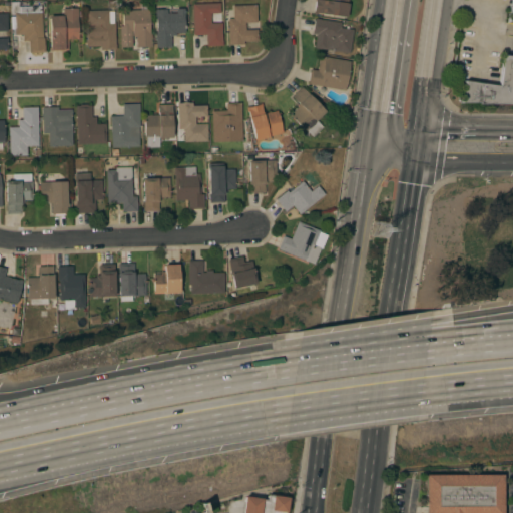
[(119,26),(122,26),(122,11),(140,10),(140,0),(148,0),(149,34),(151,34),(151,47),(136,47),(136,37),(133,37),(132,31),(131,31),(132,47),(120,47),(119,26)]
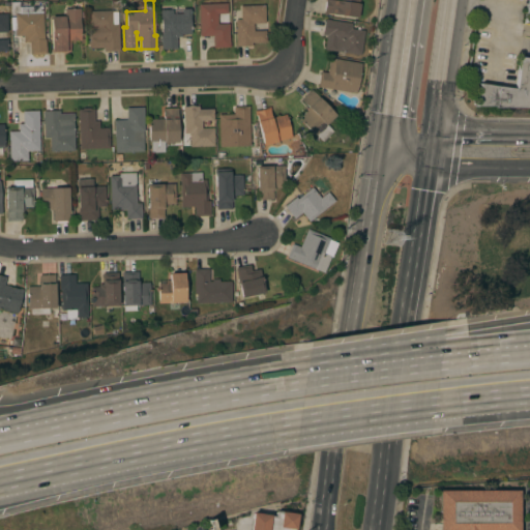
[(323,13),(324,0),(328,0),(335,1),(335,0),(359,0),(358,18),(323,13)]
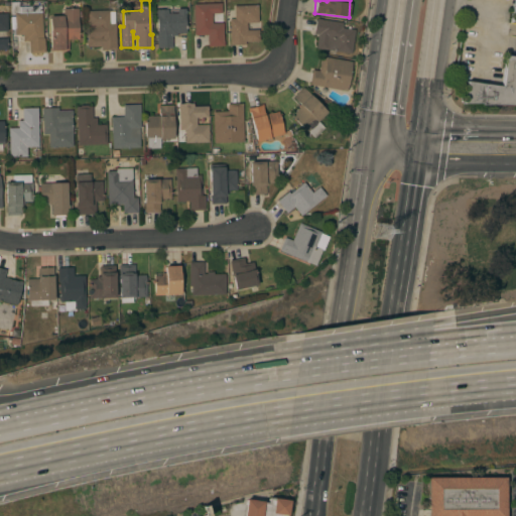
[(515,0),(515,105),(481,105),(481,104),(463,104),(466,82),(501,87),(506,55),(515,56),(515,21),(511,21),(513,0),(515,0)]
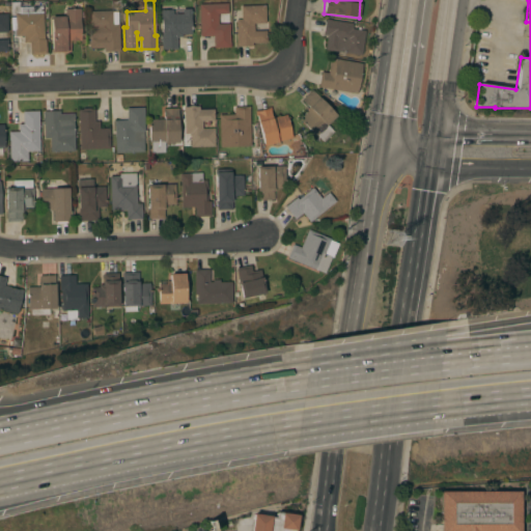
[(199,4),(227,3),(228,14),(218,14),(218,24),(229,24),(230,43),(230,48),(214,48),(213,36),(200,36),(199,4)]
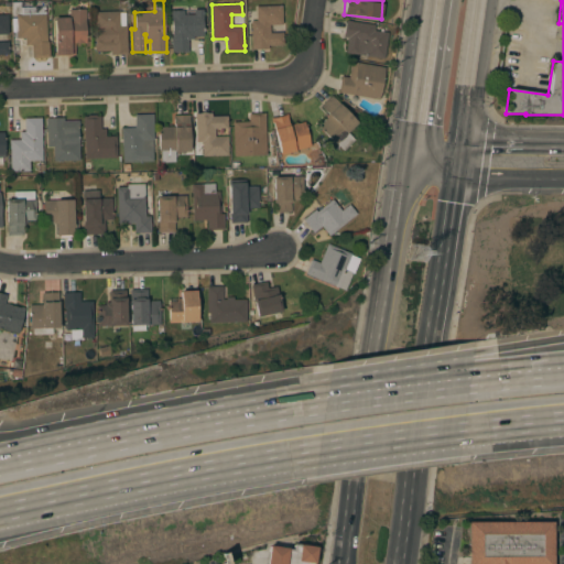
[(283,32),(283,44),(268,45),(268,50),(251,50),(251,43),(250,21),(257,21),(257,7),(281,6),(282,24),(270,25),(270,33),(283,32)]
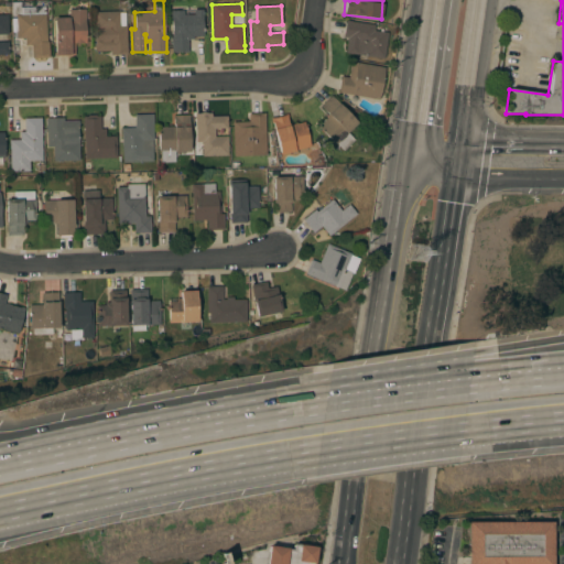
[(45,13),(46,42),(49,42),(50,57),(32,58),(31,45),(25,45),(24,39),(17,39),(15,31),(17,31),(15,14),(20,14),(20,8),(45,7),(45,13)]
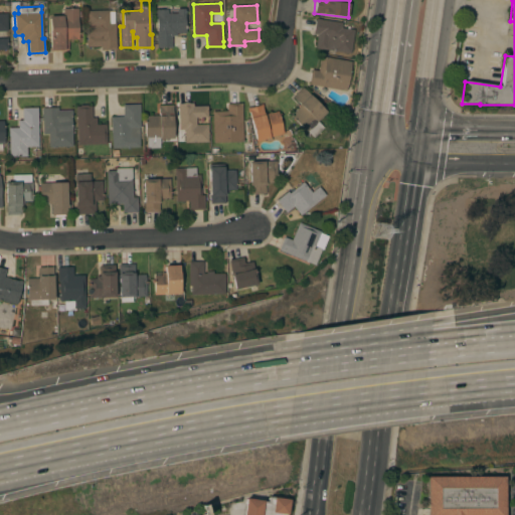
[(63,16),(62,9),(78,8),(78,16),(77,16),(78,39),(68,40),(68,50),(49,51),(49,45),(50,45),(49,16),(63,16)]
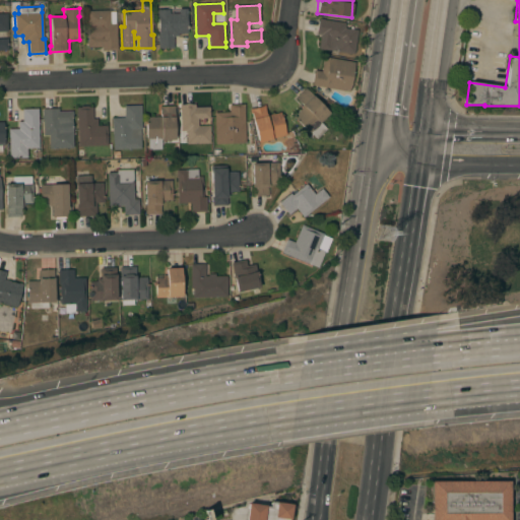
[(157,17),(156,10),(169,9),(169,14),(179,14),(179,9),(187,9),(187,14),(187,34),(178,34),(178,37),(174,37),(174,49),(158,49),(157,17)]
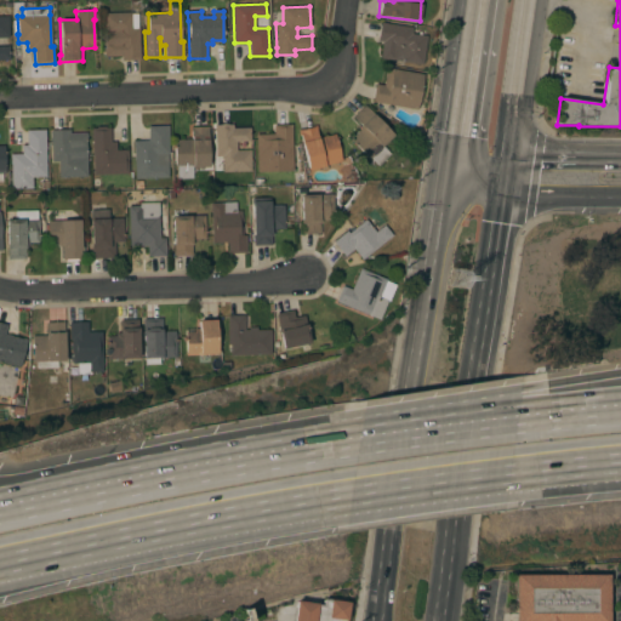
[(104,57),(103,13),(132,12),(132,13),(137,13),(138,28),(140,60),(121,61),(121,56),(104,57)]
